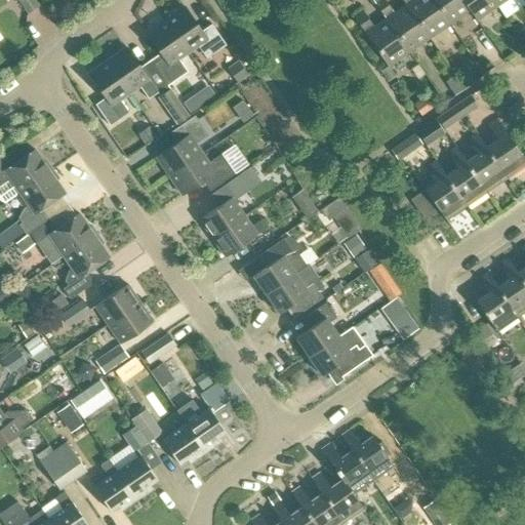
[(17,0),(27,12),(38,5),(34,0),(17,0)]
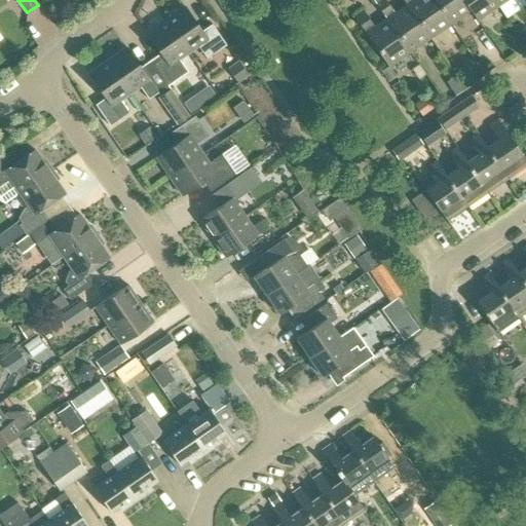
[(372,0),(375,3),(386,20),(410,52),(429,39),(407,5),(406,5),(395,13),(384,0),(372,0)]
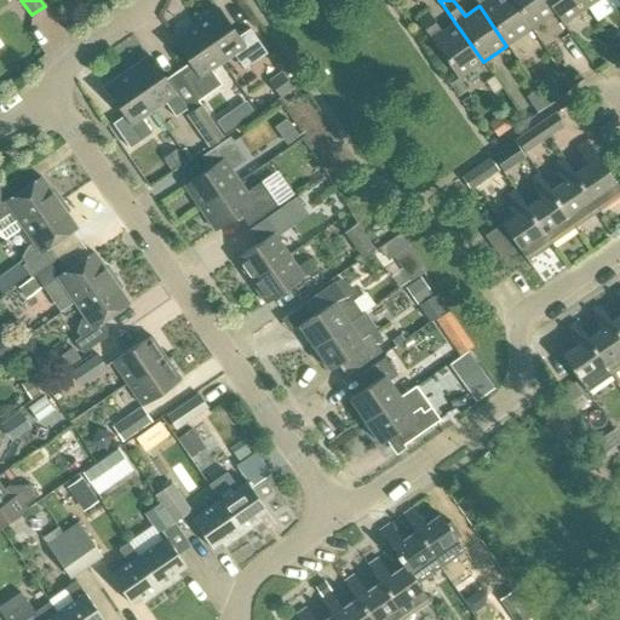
[(480,6),(506,46),(530,29),(510,0),(474,0),(478,6),(480,6)]
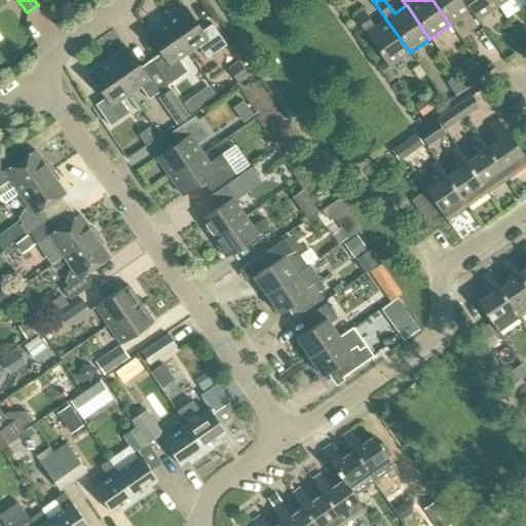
[(433,0),(450,25),(477,22),(470,11),(462,0),(433,0)]
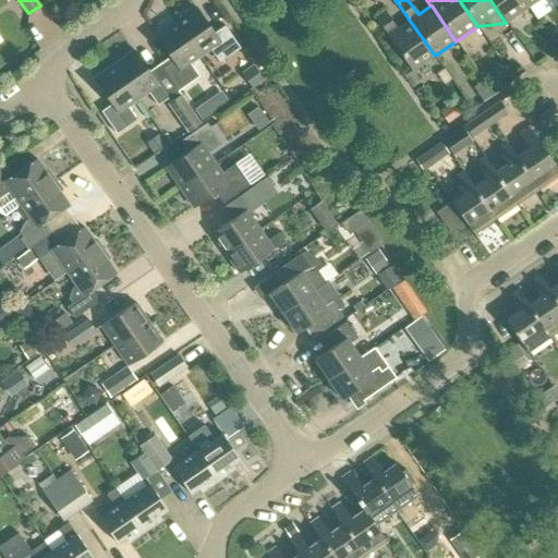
[(490,0),(498,12),(506,23),(528,8),(522,0),(490,0)]
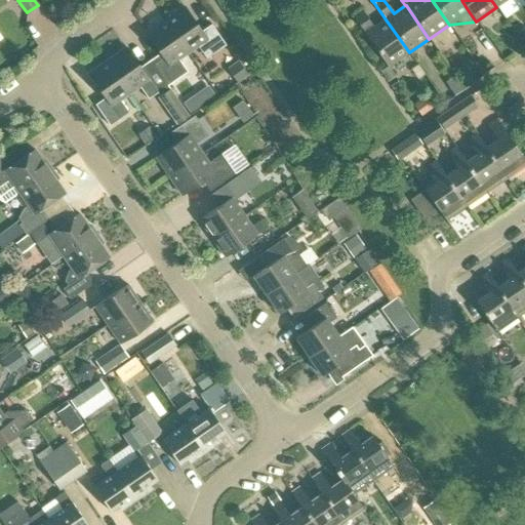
[(165,21),(188,53),(197,46),(206,59),(226,45),(211,25),(201,32),(185,7),(165,21)]
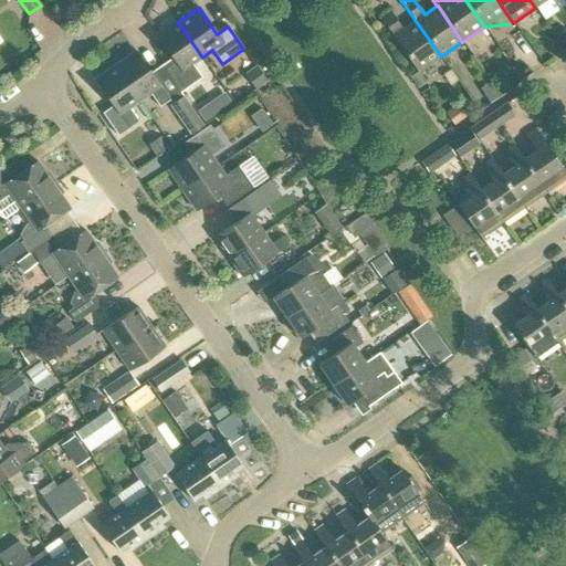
[(381,19),(418,72),(441,56),(416,21),(402,30),(390,12),(381,19)]
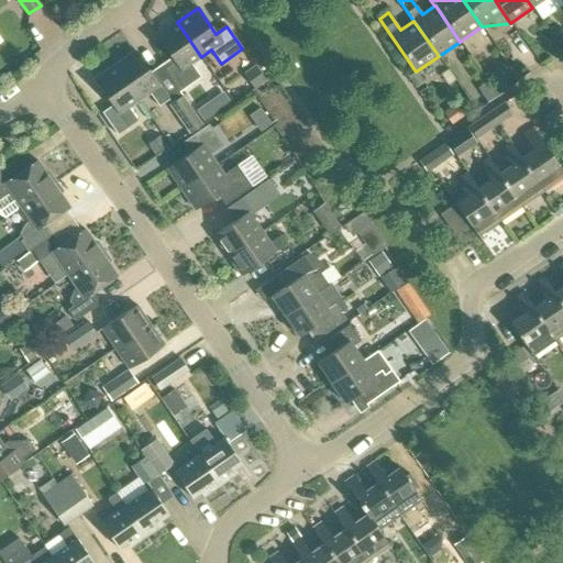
[(164,69),(180,92),(201,77),(191,64),(201,57),(177,22),(157,36),(175,62),(164,69)]
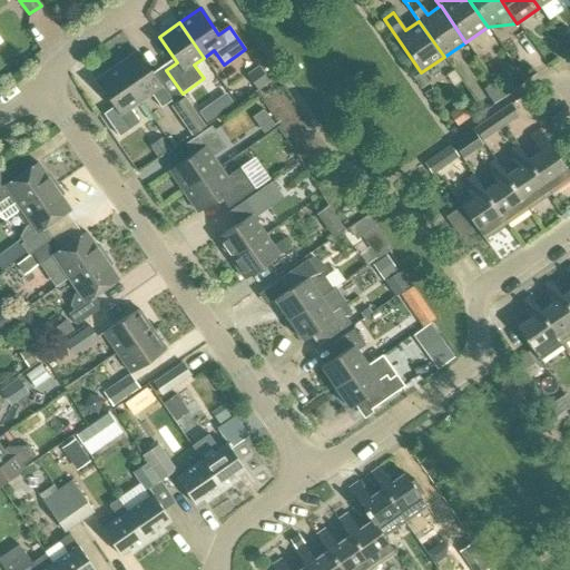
[(117,66),(141,101),(151,94),(161,108),(172,101),(137,51),(117,66)]
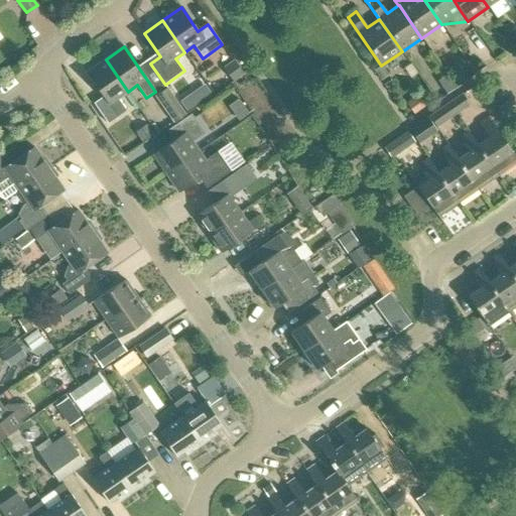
[(94,103),(108,124),(127,111),(118,98),(128,92),(106,59),(87,73),(104,96),(94,103)]
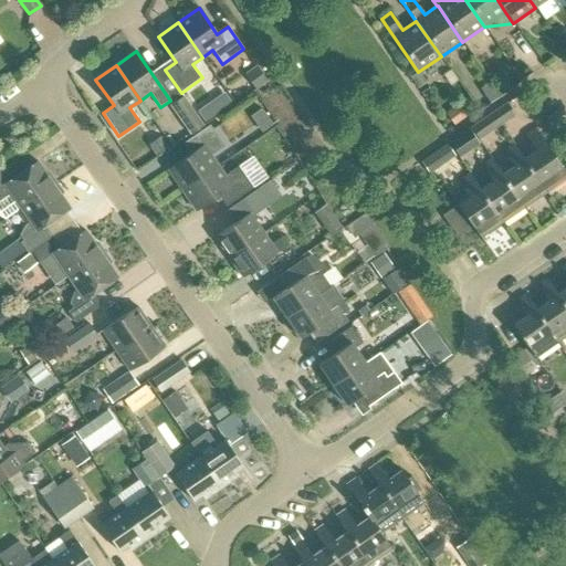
[(244,74),(255,91),(268,82),(255,66),(244,74)]
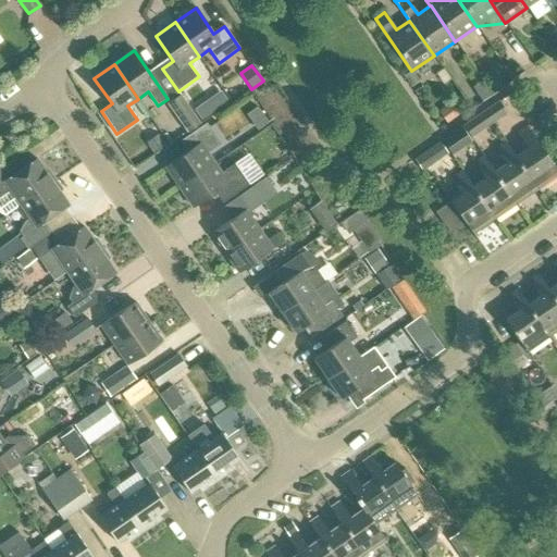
[(169,103),(188,132),(200,123),(181,95),(169,103)]
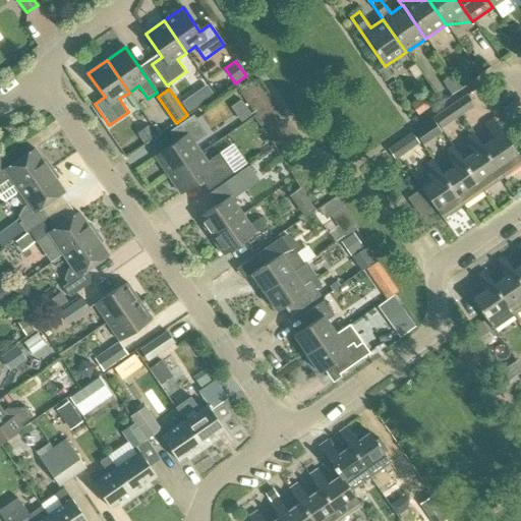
[(460,115),(474,106),(467,96),(454,105),(460,115)]
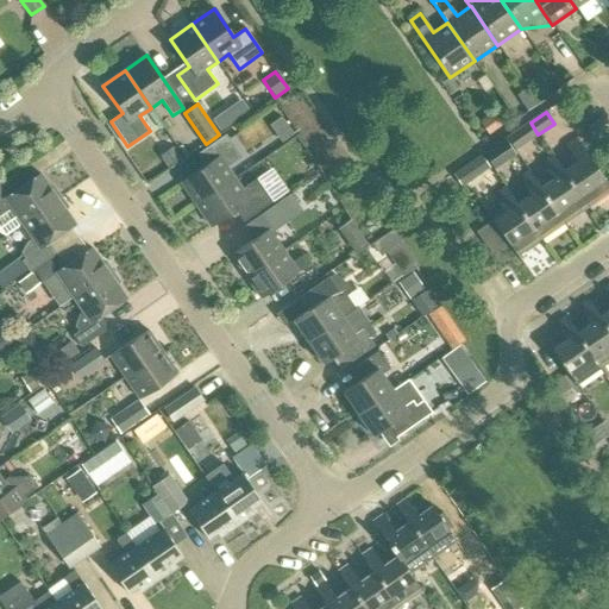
[(181,182),(196,205),(234,179),(226,168),(242,157),(226,135),(201,151),(209,163),(181,182)]
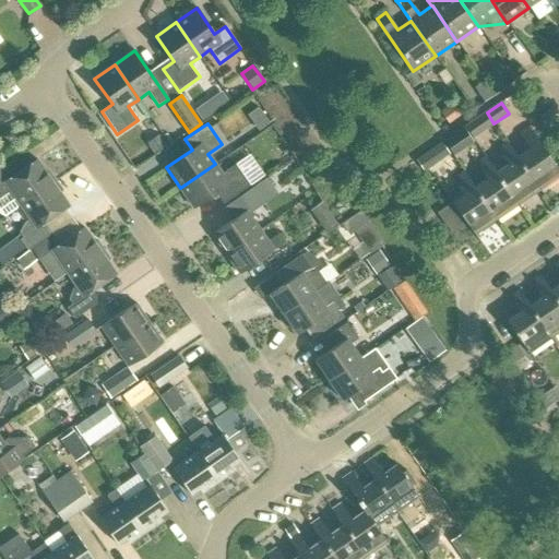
[(473,142),(463,128),(443,141),(453,156),(473,142)]
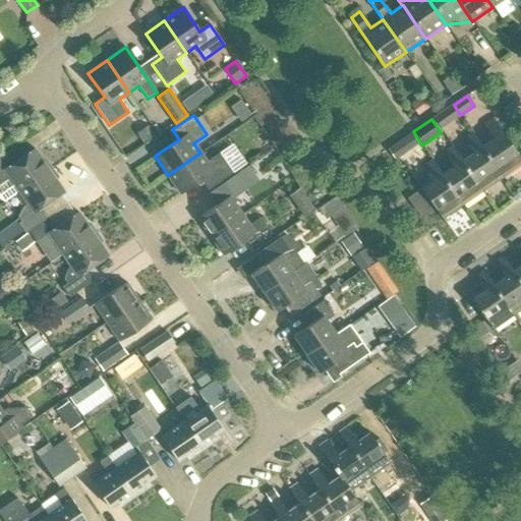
[(482,147),(503,177),(520,164),(520,160),(493,119),(483,124),(494,139),(482,147)]
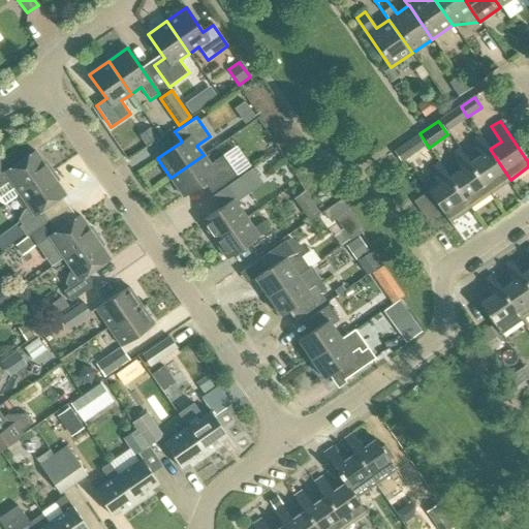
[(137,135),(145,146),(156,137),(149,128),(137,135)]
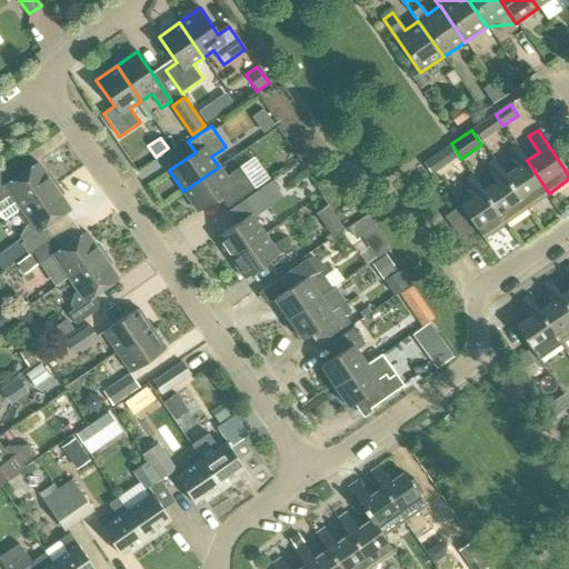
[(225,161),(231,170),(256,155),(249,145),(225,161)]
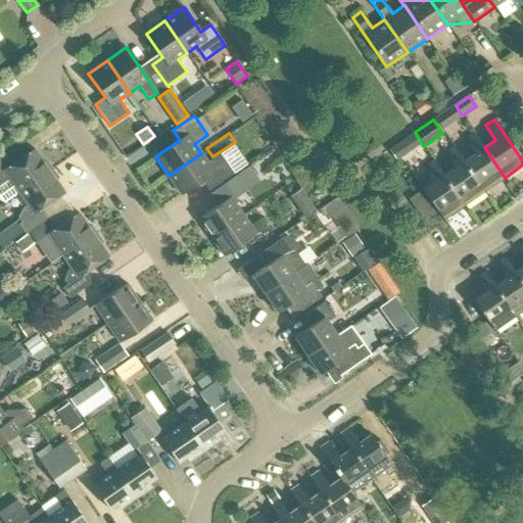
[(464,161),(484,192),(505,178),(484,147),(474,133),(465,139),(475,153),(464,161)]
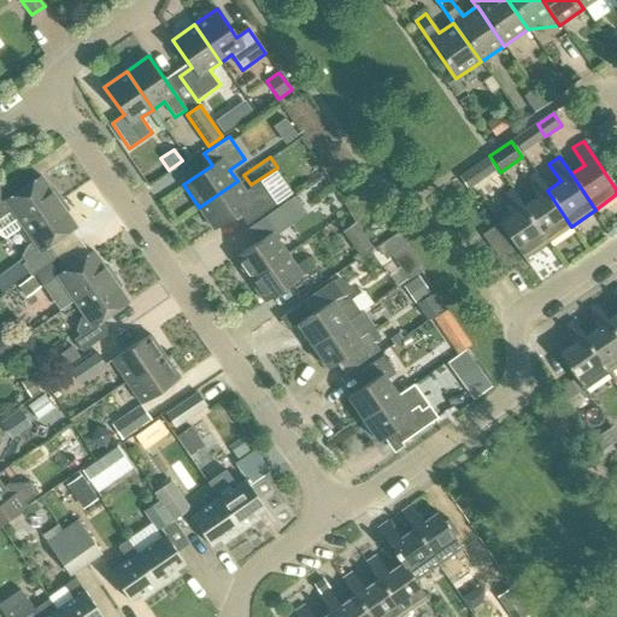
[(523,207),(547,242),(571,227),(547,191),(536,174),(526,181),(538,198),(524,207),(523,207)]
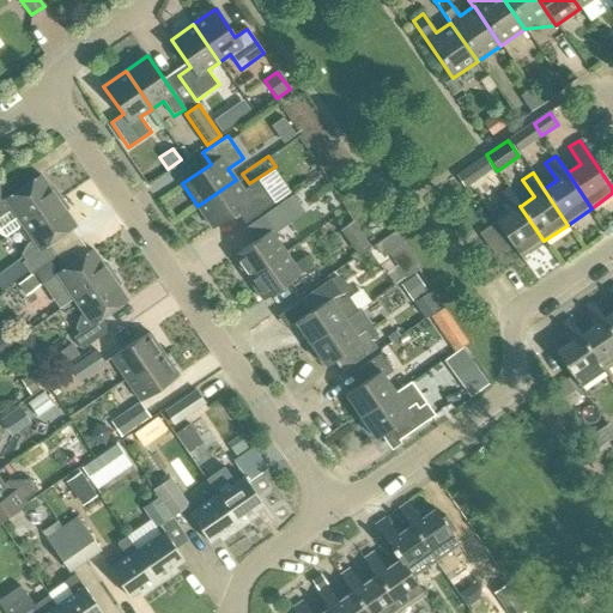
[(22,225),(60,199),(53,188),(50,189),(40,175),(14,193),(6,181),(0,184),(0,217),(12,210),(22,225)]
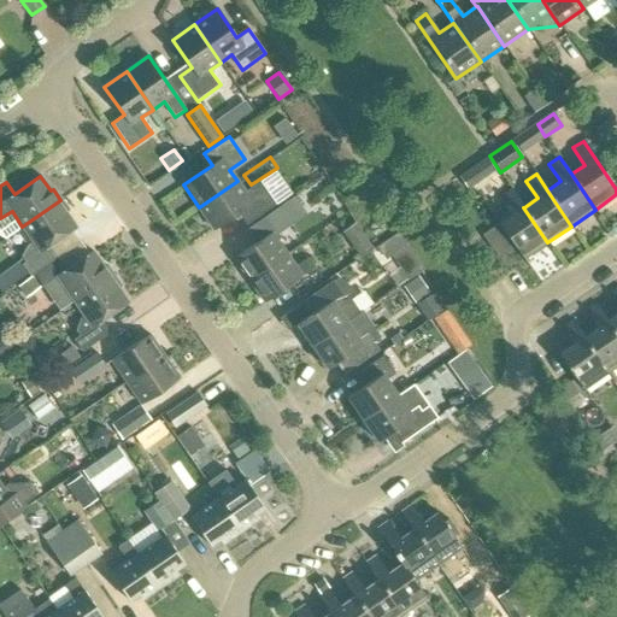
[(199,207),(213,229),(242,210),(251,222),(276,205),(260,182),(245,192),(238,181),(199,207)]
